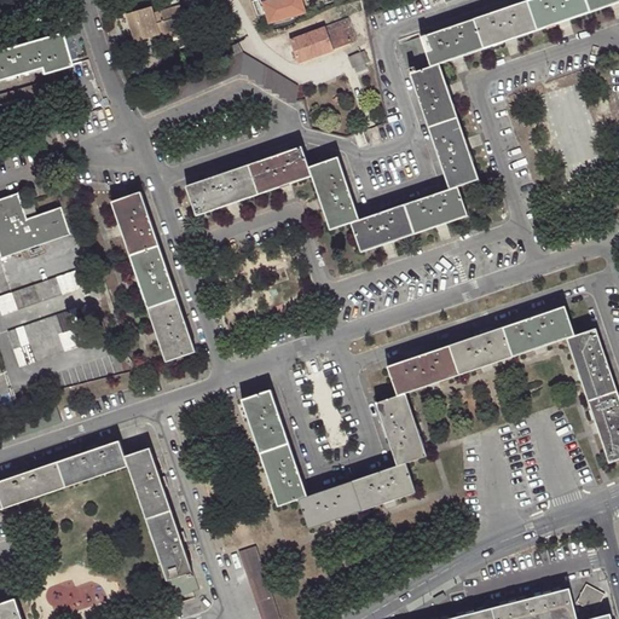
[(266,15),(261,0),(258,0),(254,1),(258,17),(266,15)]
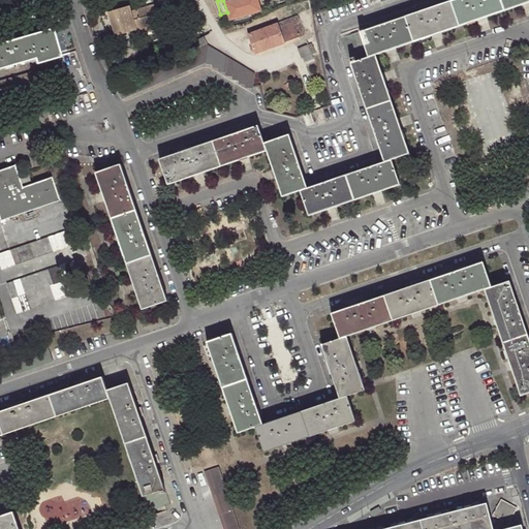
[(261,10),(258,0),(231,0),(225,2),(230,20),(261,10)]
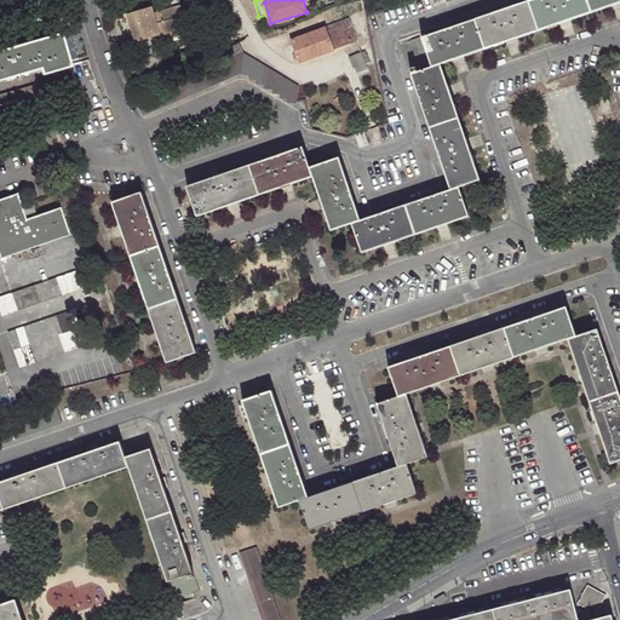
[(586,0),(535,0),(528,3),(538,32),(563,23),(592,13),(586,0)]
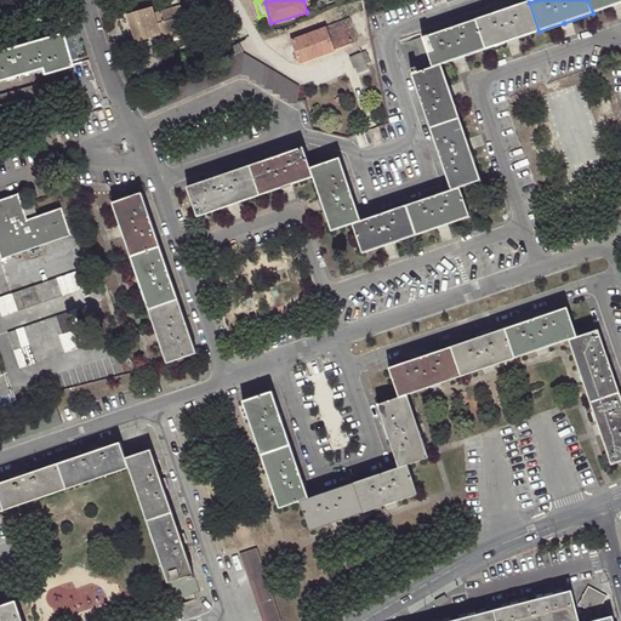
[(620,0),(587,0),(593,13),(615,5),(620,3),(620,0)]
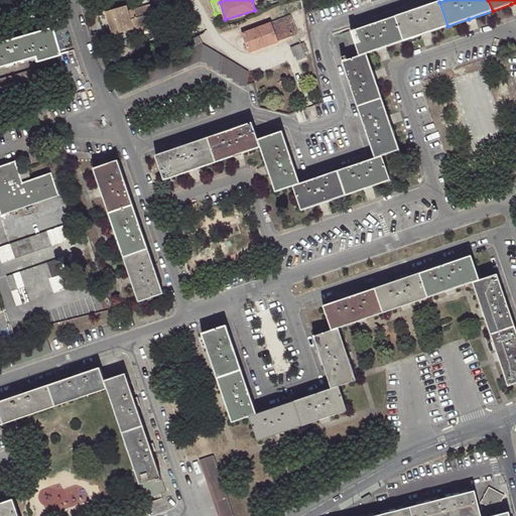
[(394,18),(403,41),(423,34),(447,26),(439,2),(394,18)]
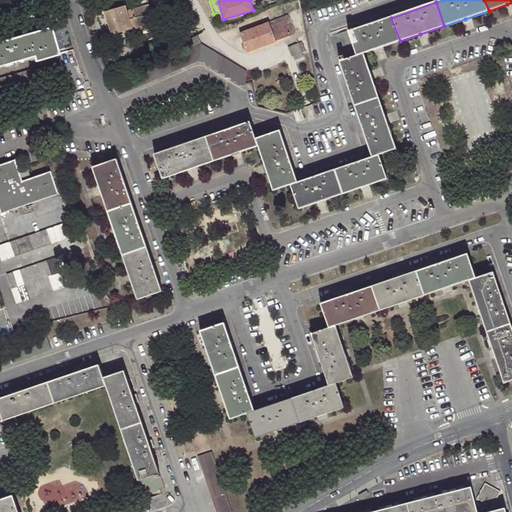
[(132,29),(155,23),(149,4),(127,11),(126,6),(105,12),(111,35),(132,29)]
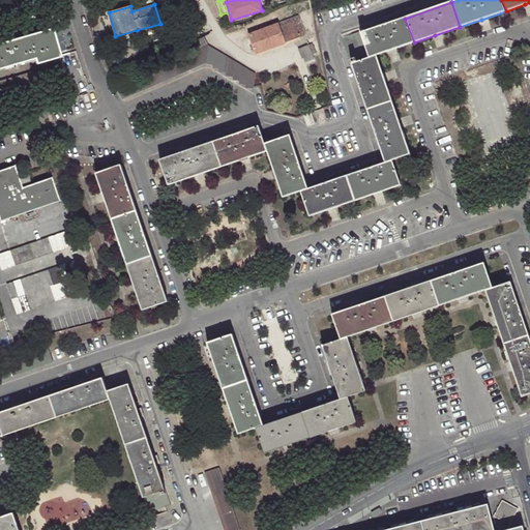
[(305,35),(298,16),(248,34),(255,54),(305,35)]
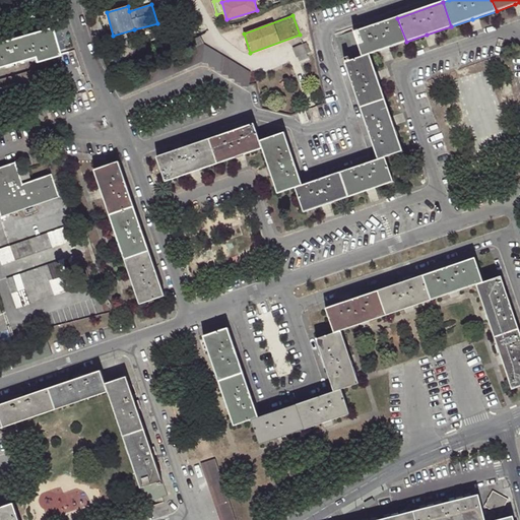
[(397,18),(352,34),(361,58),(370,55),(383,50),(406,42),(397,18)]
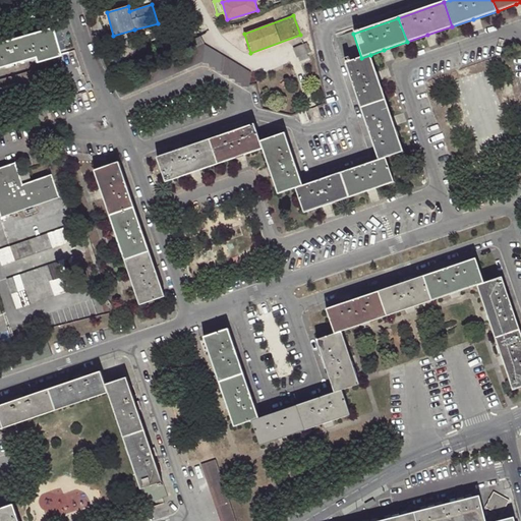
[(159,29),(158,23),(134,30),(136,35),(159,29)]
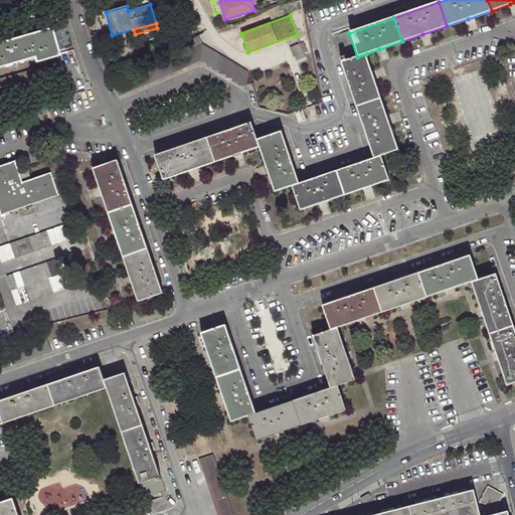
[(27,35),(33,57),(34,62),(58,55),(50,28),(27,35)]
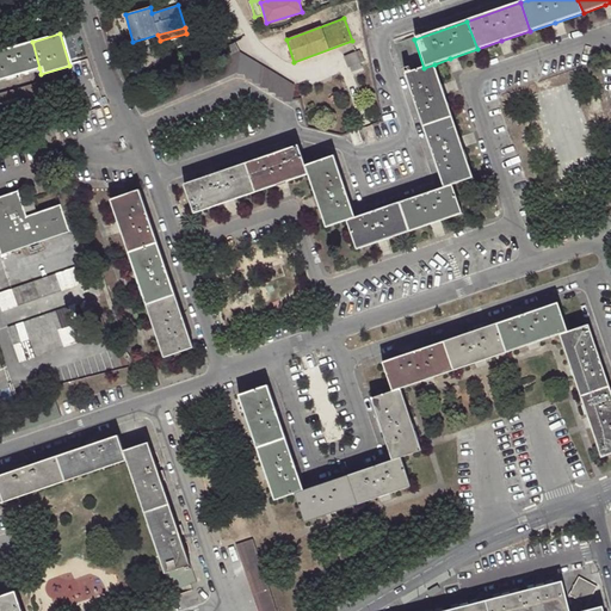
[(224,57),(232,55),(223,38),(217,41),(224,57)]
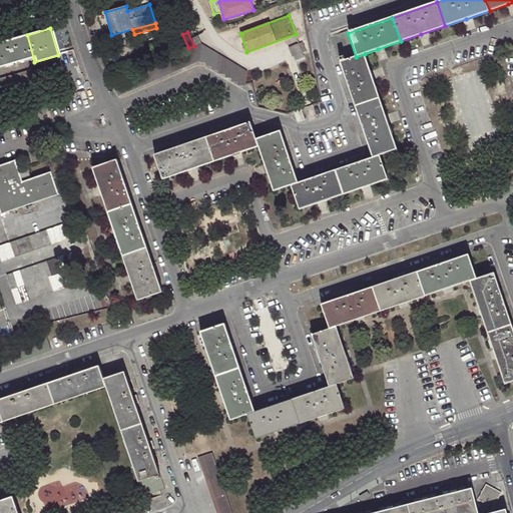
[(27,35),(0,42),(0,66),(33,57),(27,35)]
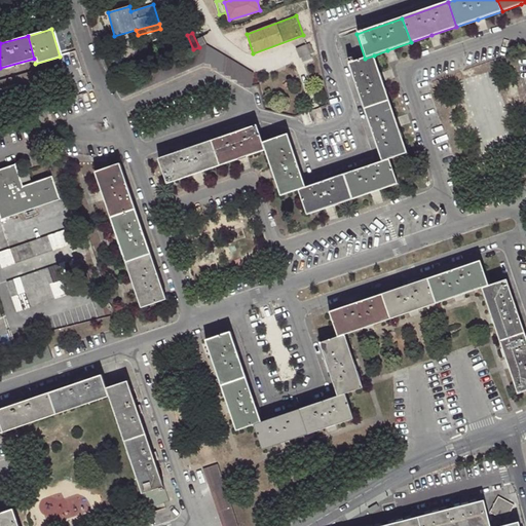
[(252,87),(253,73),(207,44),(199,47),(193,49),(115,84),(122,99),(204,62),(211,64),(212,66),(218,68),(218,71),(225,72),(225,75),(231,76),(231,78),(238,80),(237,83),(245,84),(245,86),(252,87)]
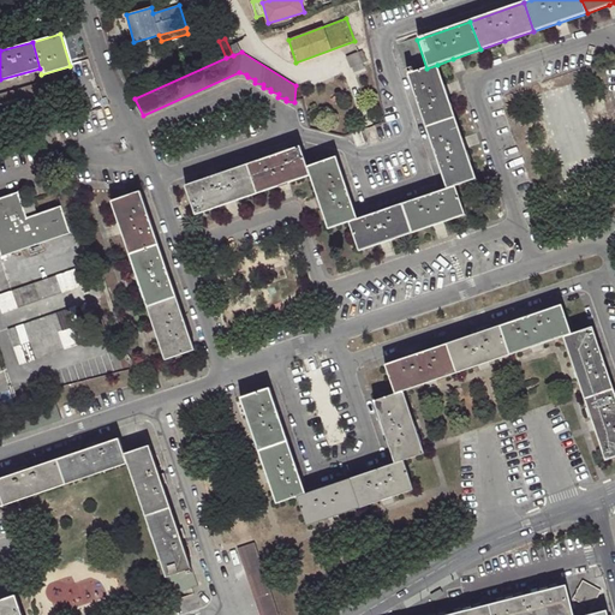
[(446,87),(437,65),(427,69),(408,75),(428,130),(457,120),(446,87)]
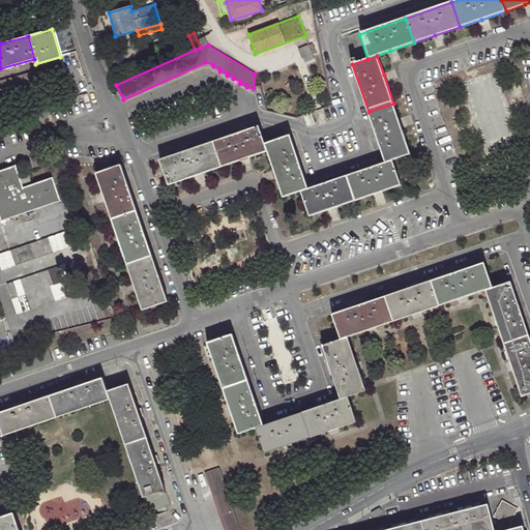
[(0,105),(47,91),(40,69),(0,81),(0,105)]
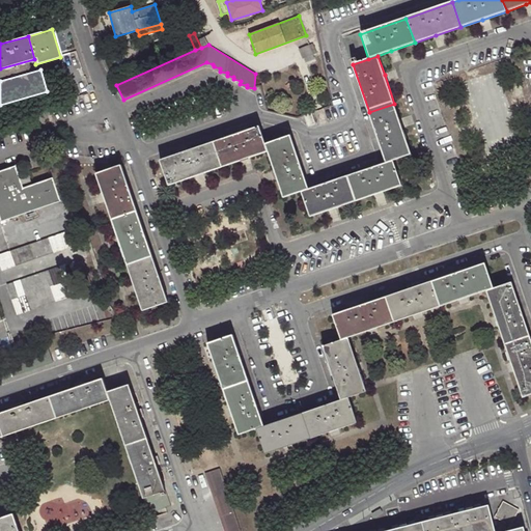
[(400,121),(394,104),(369,112),(386,160),(393,158),(411,151),(400,121)]
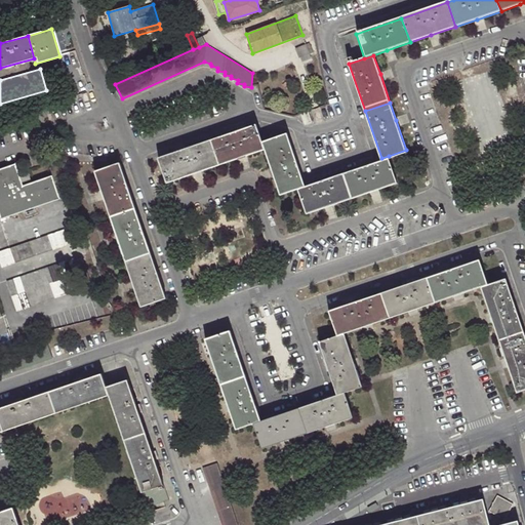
[(312,122),(308,110),(300,112),(305,124),(312,122)]
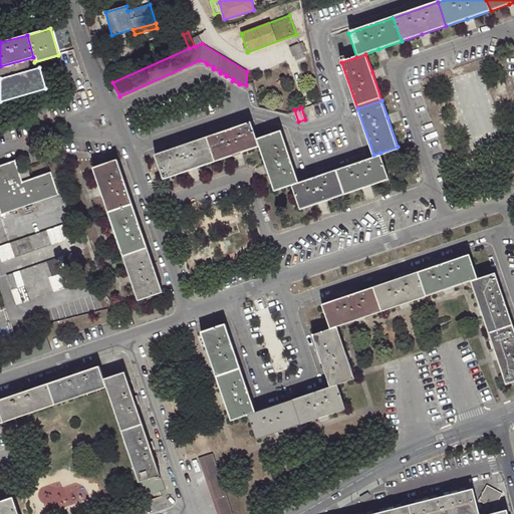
[(251,122),(203,140),(211,163),(227,158),(259,147),(257,139),(251,122)]
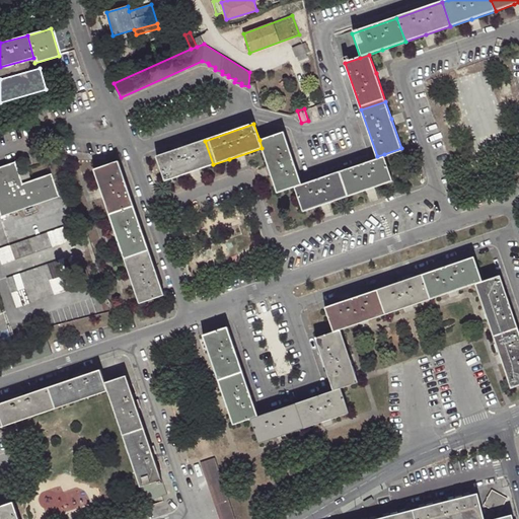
[(301,182),(284,132),(260,140),(262,148),(270,170),(277,191),(294,186),(301,182)]
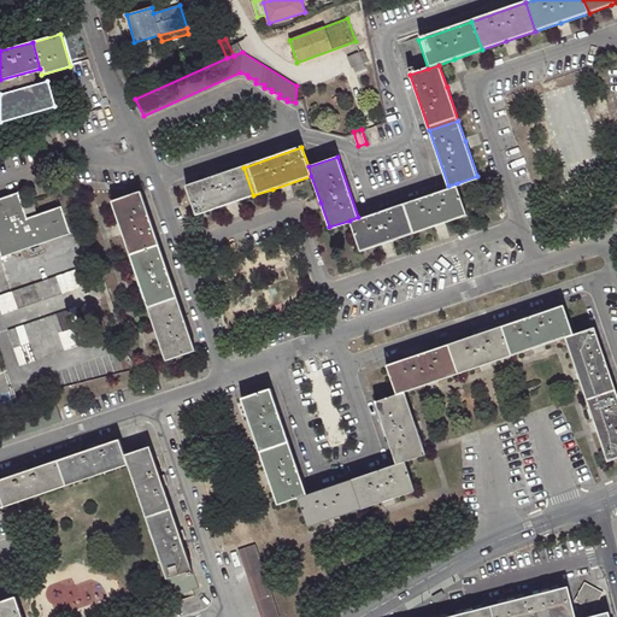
[(244,168),(187,187),(197,216),(231,204),(253,195),(244,168)]
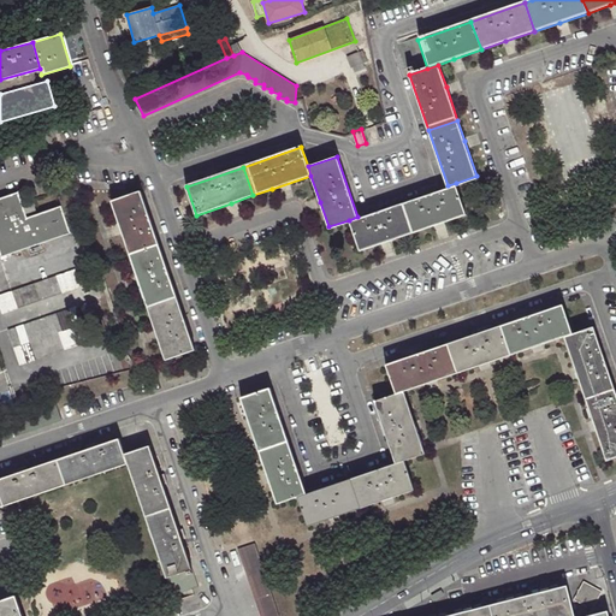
[(448,185),(402,201),(413,230),(443,219),(466,212),(456,183),(448,185)]
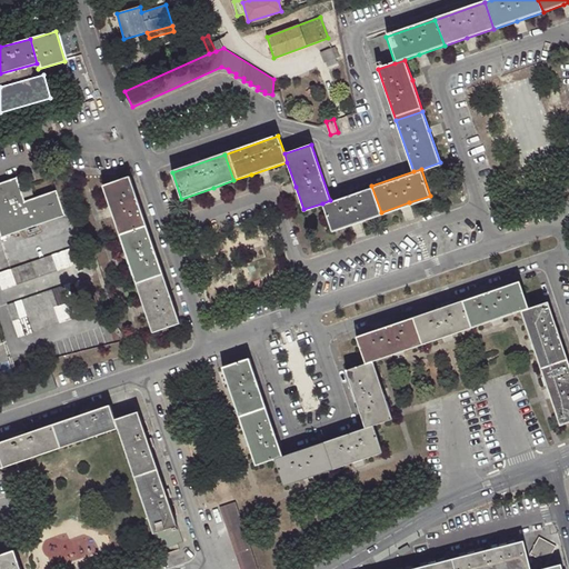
[(55,191),(33,199),(22,202),(21,197),(15,178),(0,182),(0,237),(63,217),(55,191)]
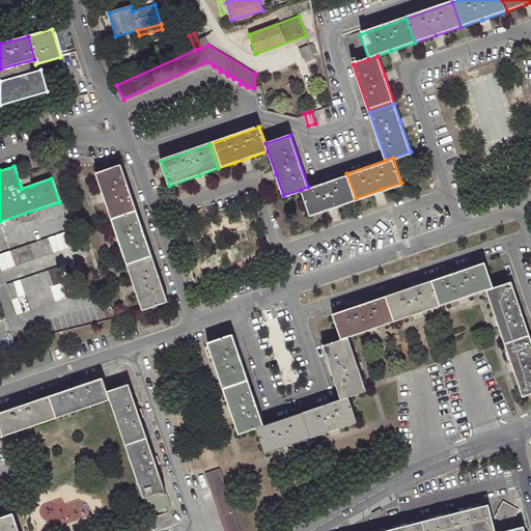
[(121,166),(96,174),(113,221),(137,212),(131,194),(121,166)]
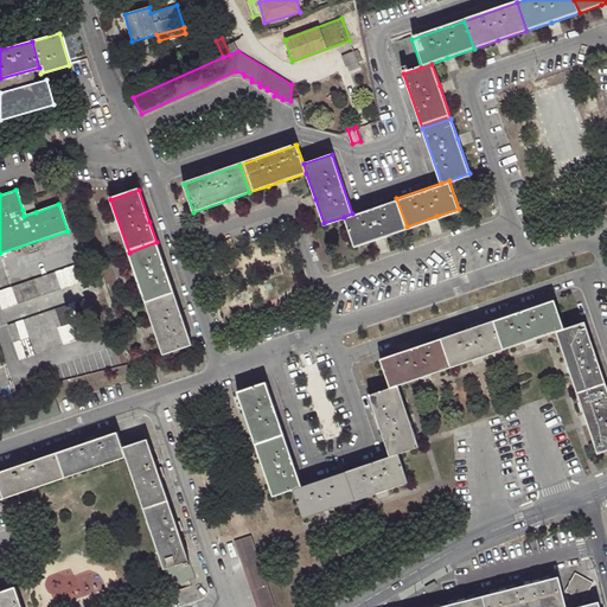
[(344,217),(353,246),(382,235),(407,227),(396,198),(352,213),(344,217)]
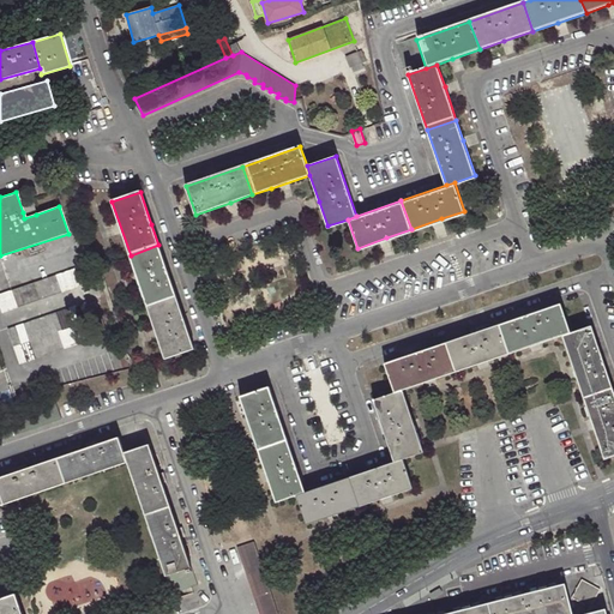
[(164,263),(158,245),(131,256),(148,306),(176,296),(164,263)]
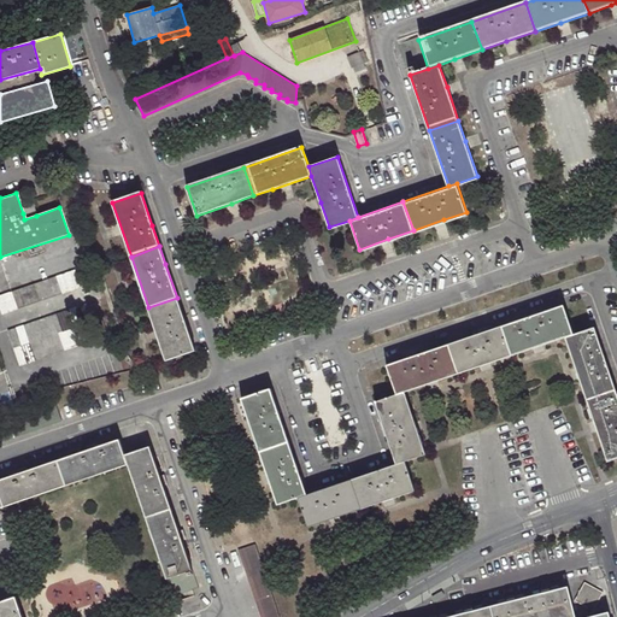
[(93,285),(88,268),(0,295),(0,306),(3,315),(93,285)]
